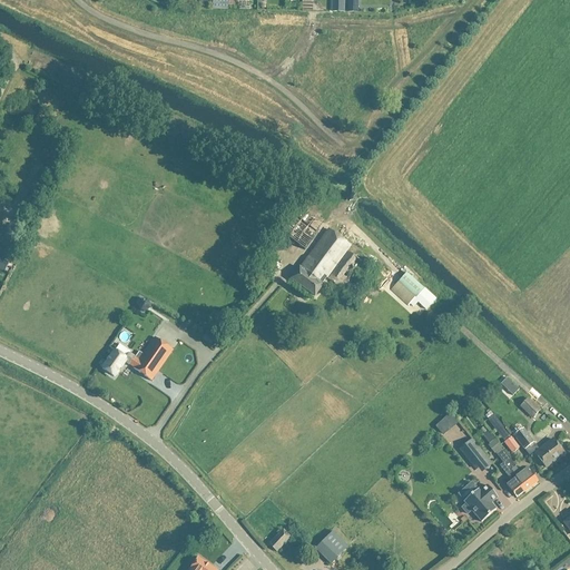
[(325,223),(303,206),(282,234),(304,251),(313,244),(315,235),(325,223)]
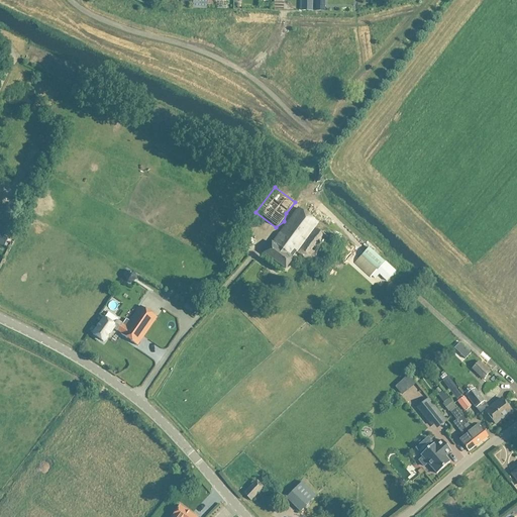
[(291,256),(317,223),(298,208),(273,243),(272,242),(264,253),(285,269),(293,259),(291,256)]
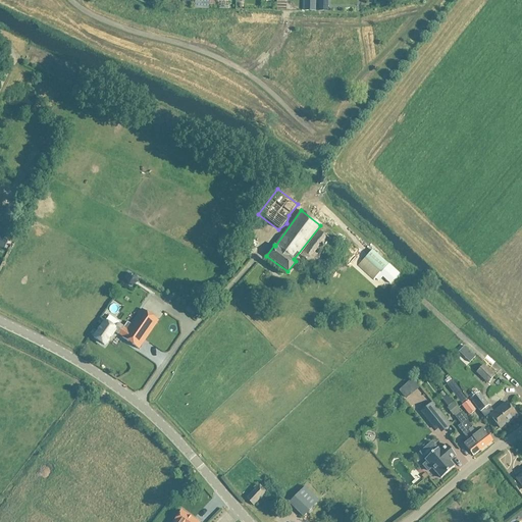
[(318,230),(300,256),(318,268),(336,244),(318,230)]
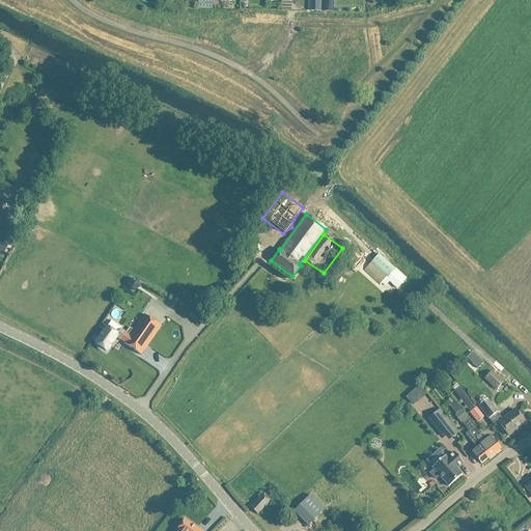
[(131,289),(136,289),(138,287),(139,285),(137,280),(131,279),(130,281),(128,284),(131,289)]
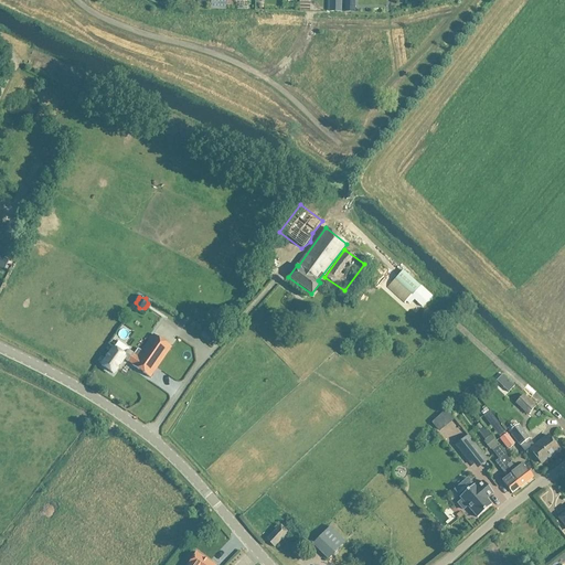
[(330,310),(329,310),(328,306),(322,308),(327,318),(332,316),(330,310)]
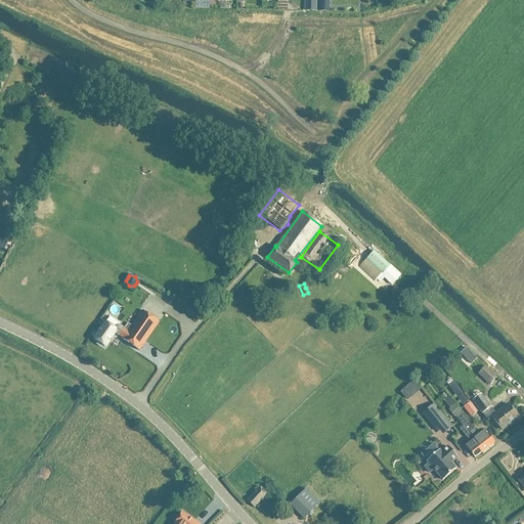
[(93,339),(104,346),(114,332),(123,338),(122,339),(138,350),(159,321),(136,306),(122,328),(119,325),(116,330),(105,322),(93,339)]
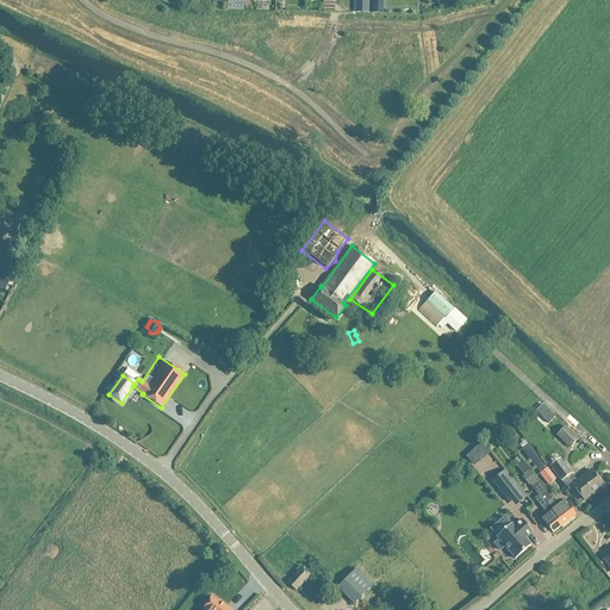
[(217,356),(213,361),(223,368),(226,365),(217,356)]
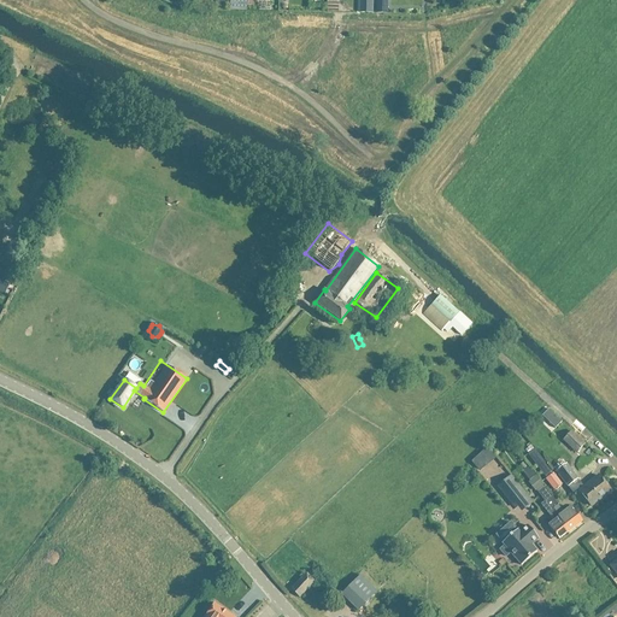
[(545,406),(535,417),(562,441),(563,440),(576,453),(585,445),(586,444),(545,406)]
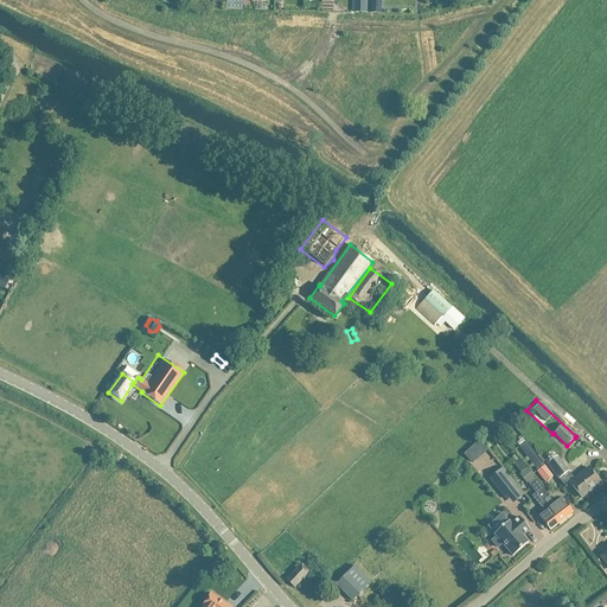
[(500,423),(496,426),(503,435),(508,432),(500,423)]
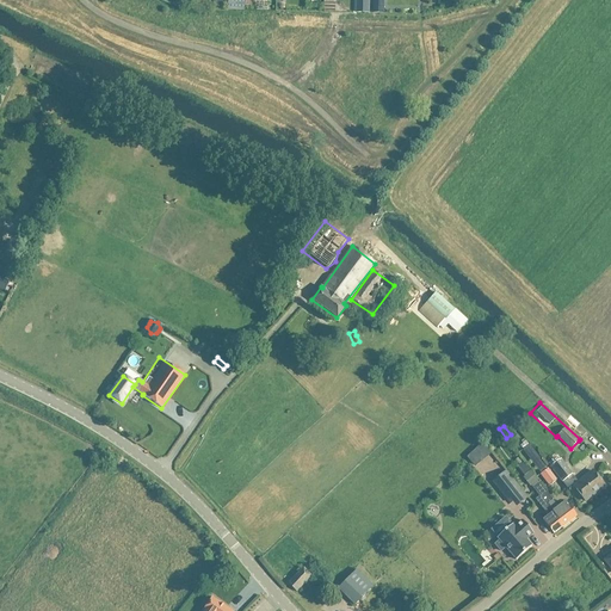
[(525,442),(519,445),(523,450),(522,450),(541,474),(539,474),(549,486),(556,480),(548,468),(529,444),(528,444),(525,442)]
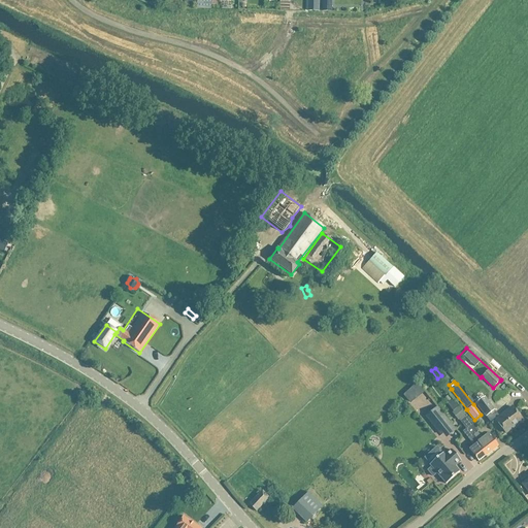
[(499,417),(484,397),(480,392),(471,398),(491,424),(495,421),(505,433),(522,420),(512,407),(499,417)]
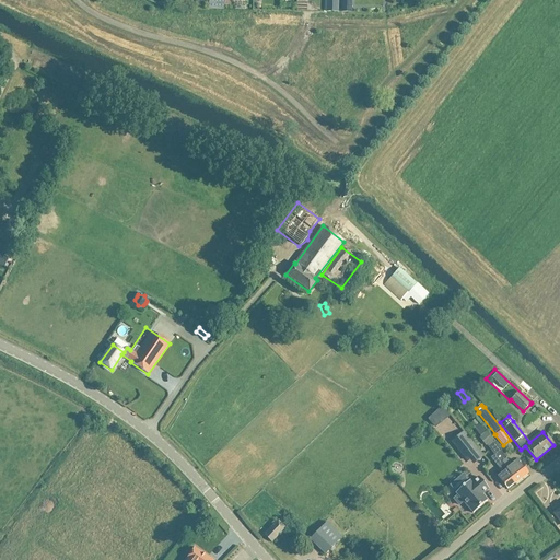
[(463,431),(453,440),(468,459),(479,451),(463,431)]
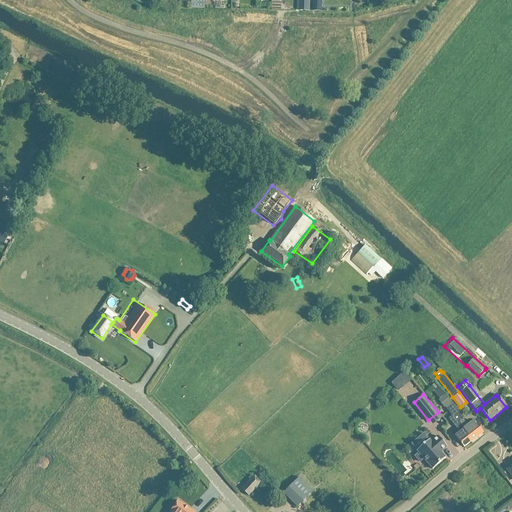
[(459,422),(462,419),(463,419),(452,405),(446,410),(451,416),(448,418),(458,432),(454,435),(463,447),(470,442),(461,430),(463,428),(461,425),(459,422)]
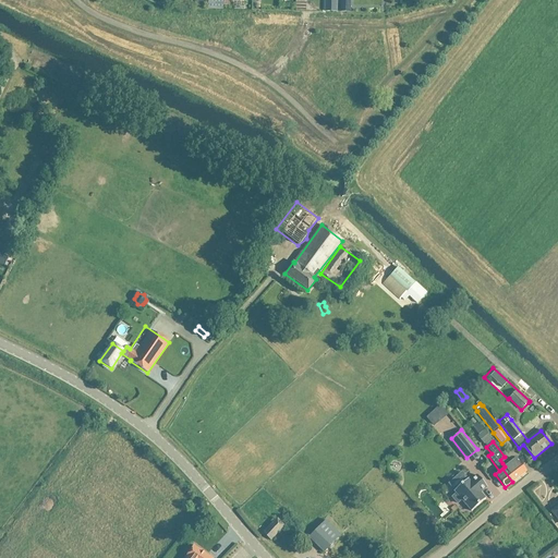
[(509,463),(504,457),(500,460),(502,463),(505,466),(502,469),(512,482),(526,471),(517,458),(509,463)]
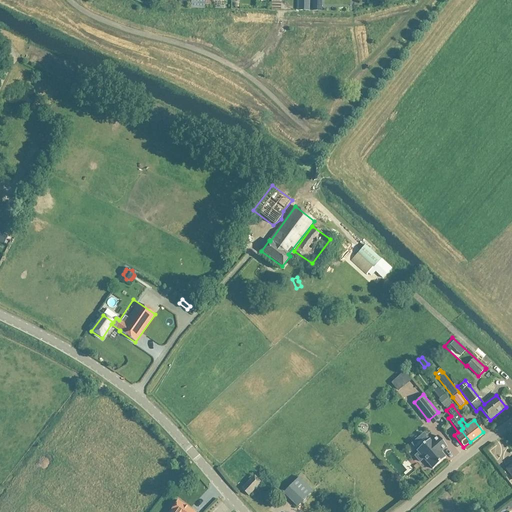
[(437,436),(431,441),(429,439),(416,451),(418,453),(414,456),(419,462),(423,458),(432,469),(445,457),(440,451),(443,449),(443,450),(446,447),(437,436)]
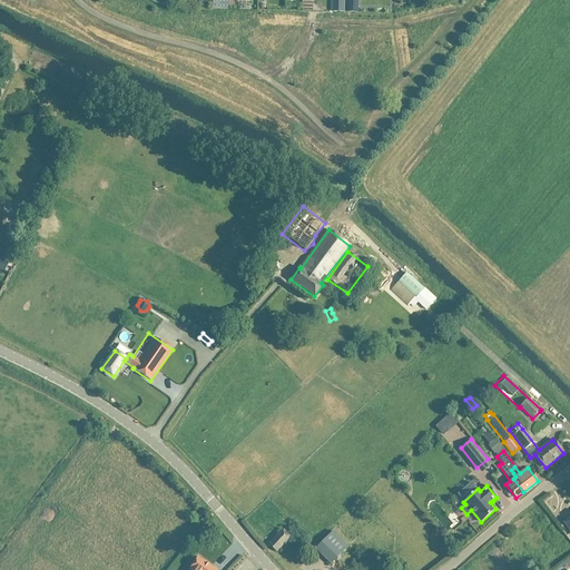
[(569,512),(569,502),(558,510),(562,518),(569,512)]
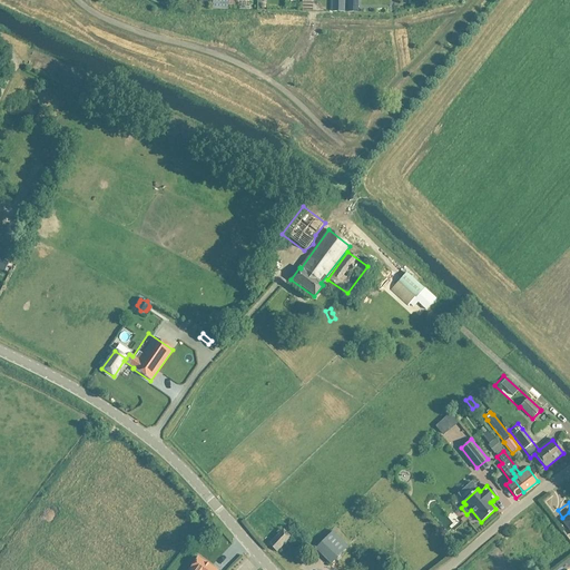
[(286,527),(283,530),(268,544),(276,552),(291,538),(294,536),(291,531),(288,529),(286,527)]
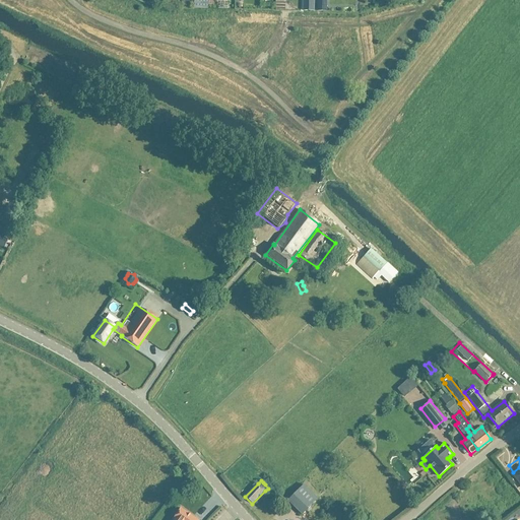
[(303,484),(287,501),(302,515),(317,499),(303,484)]
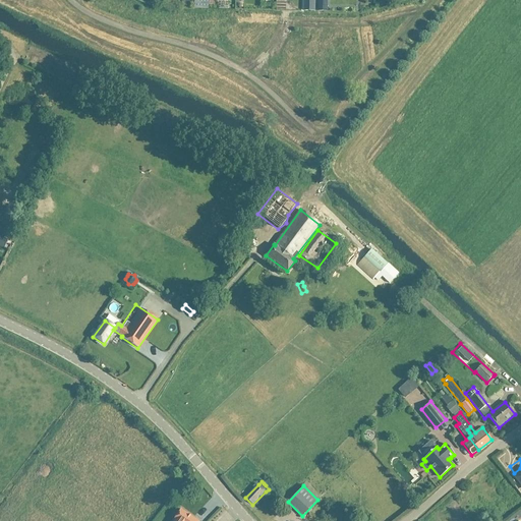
[(173,520),(174,520),(173,520),(196,520),(181,510),(173,520)]
